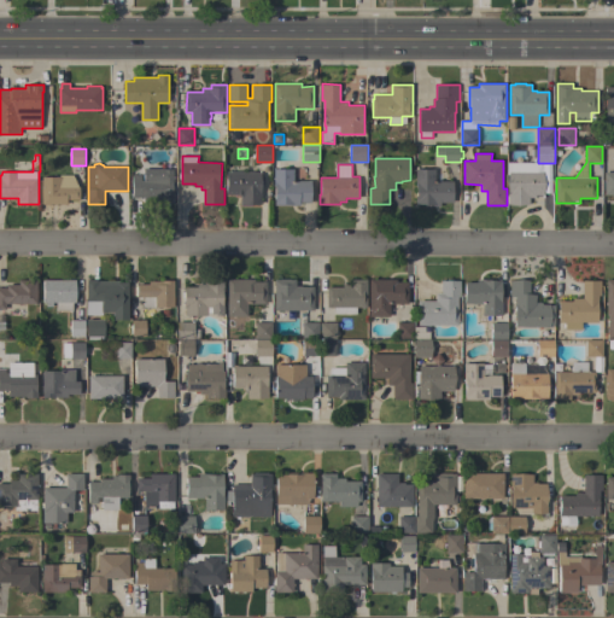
[(175,169),(175,182),(174,182),(174,197),(175,197),(175,203),(145,203),(146,197),(134,197),(134,175),(144,175),(142,180),(145,180),(145,169),(175,169)]
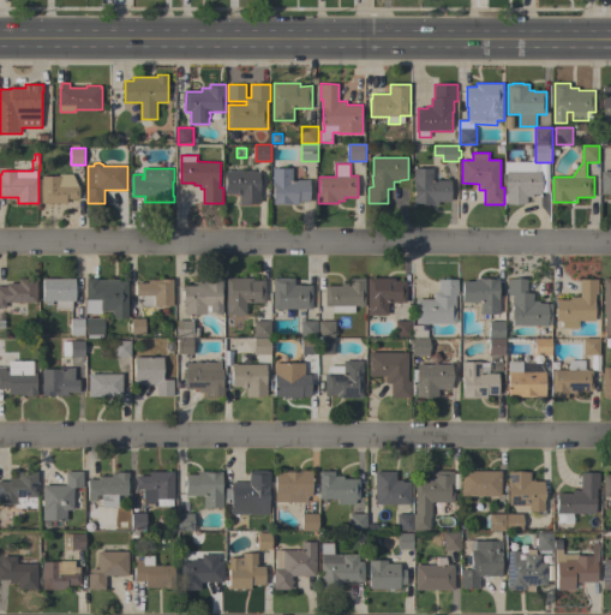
[(294,168),(294,180),(311,180),(311,201),(300,202),(300,204),(275,204),(275,185),(274,185),(274,168),(294,168)]
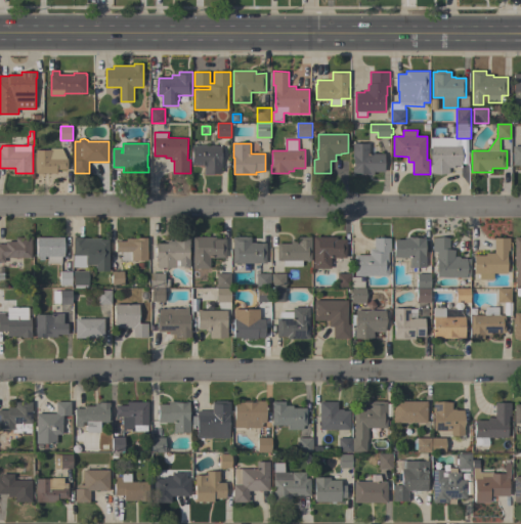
[(386,154),(386,172),(375,171),(375,175),(361,175),(361,173),(354,173),(354,157),(356,157),(356,143),(371,143),(371,154),(386,154)]
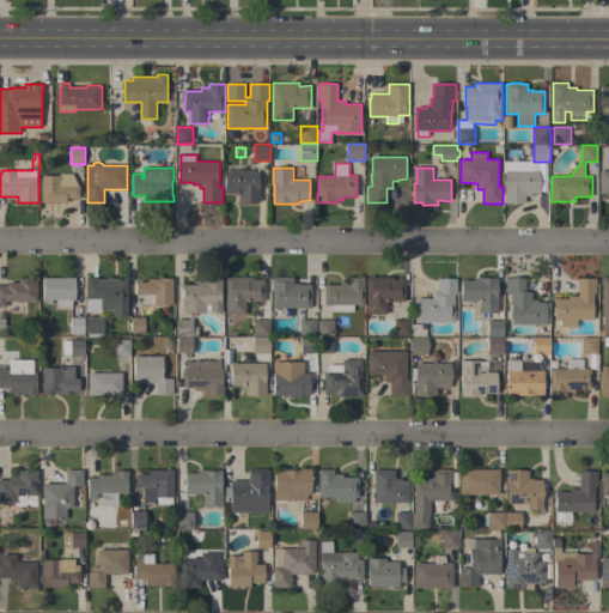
[(261,171),(261,190),(261,202),(251,202),(251,205),(239,205),(239,193),(236,193),(226,193),(226,170),(261,171)]
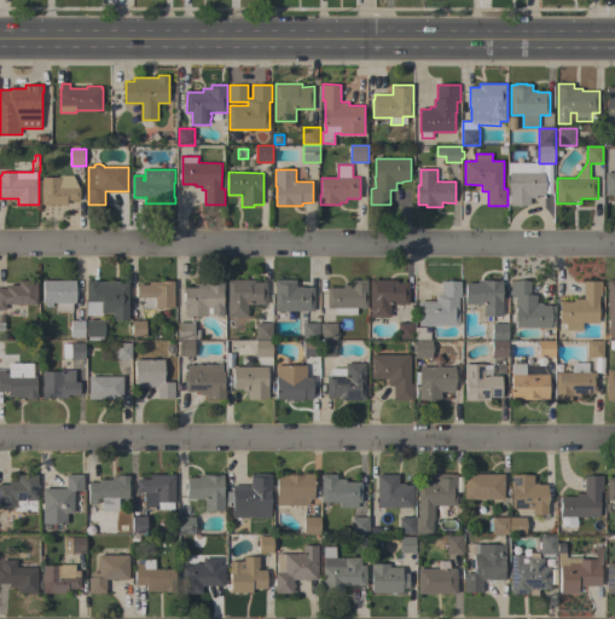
[(545,173),(545,195),(538,195),(538,197),(531,197),(531,204),(510,204),(510,195),(511,195),(511,173),(545,173)]
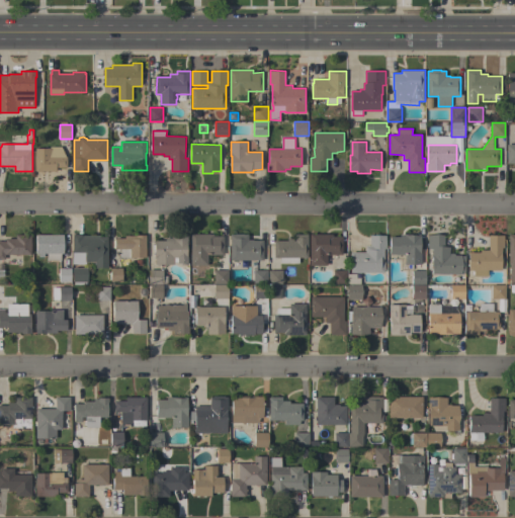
[(67,157),(68,157),(69,168),(58,168),(58,171),(36,172),(36,149),(55,148),(55,147),(63,147),(67,157)]
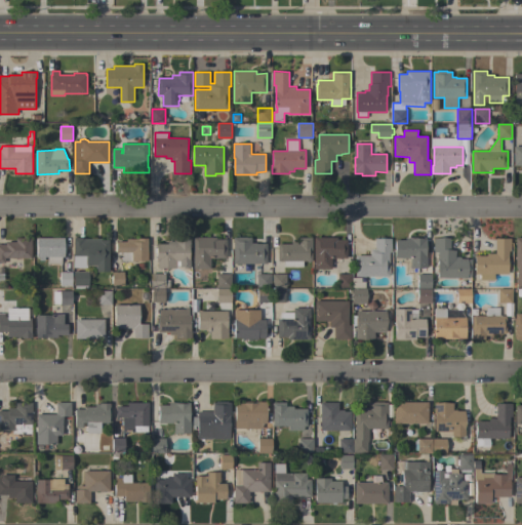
[(218,237),(217,239),(228,239),(228,258),(214,258),(214,257),(212,257),(212,269),(195,269),(195,237),(218,237)]
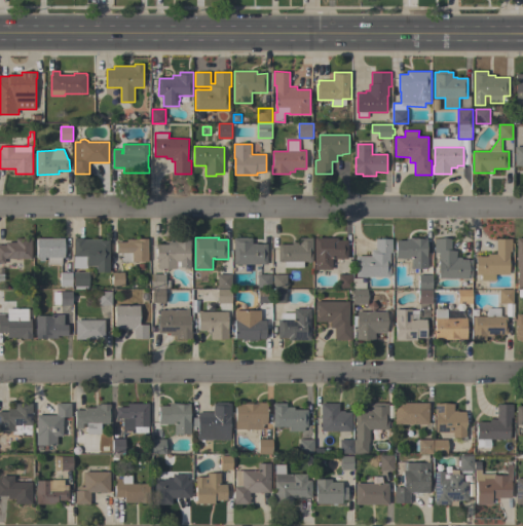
[(235,238),(240,238),(240,237),(249,237),(249,238),(254,238),(253,243),(258,243),(258,245),(268,245),(268,264),(235,264),(235,238)]
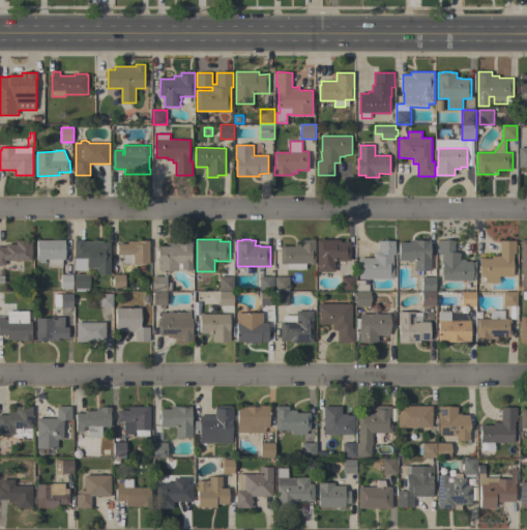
[(316,263),(306,263),(306,270),(288,269),(288,264),(282,264),(282,246),(295,246),(295,243),(303,243),(303,239),(316,239),(316,263)]
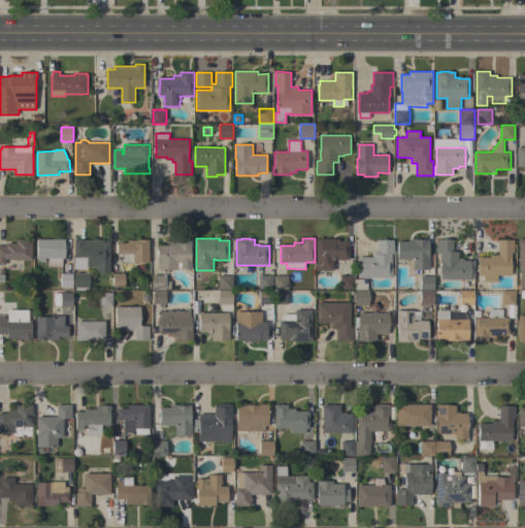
[(340,238),(339,240),(351,240),(351,260),(334,260),(334,271),(317,271),(317,238),(340,238)]
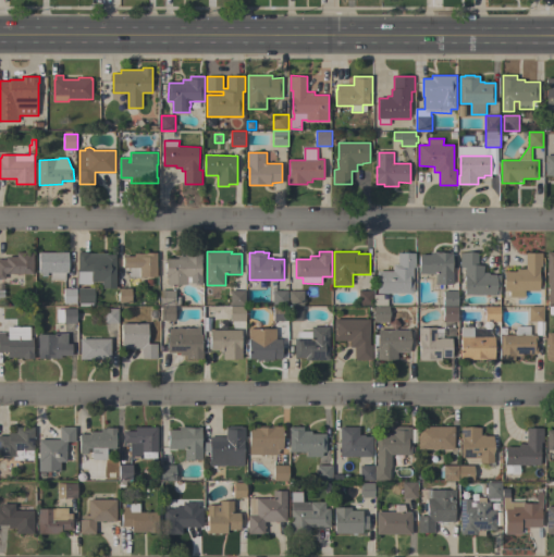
[(35,274),(7,273),(7,279),(0,279),(0,260),(8,260),(8,257),(19,257),(19,252),(35,252),(35,274)]
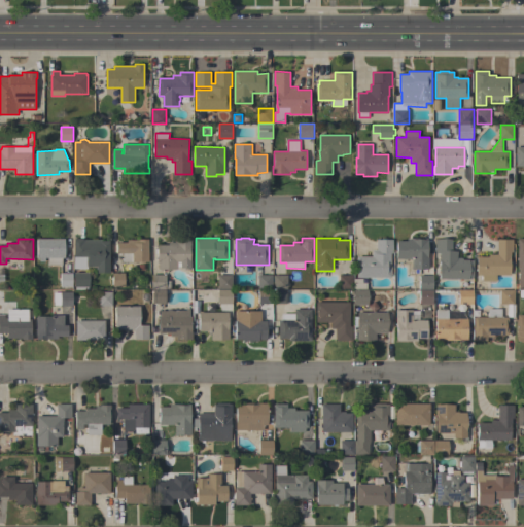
[(66,239),(66,245),(68,244),(68,249),(66,249),(66,258),(63,258),(63,265),(49,265),(49,258),(46,258),(46,261),(40,261),(40,258),(38,258),(38,239),(66,239)]
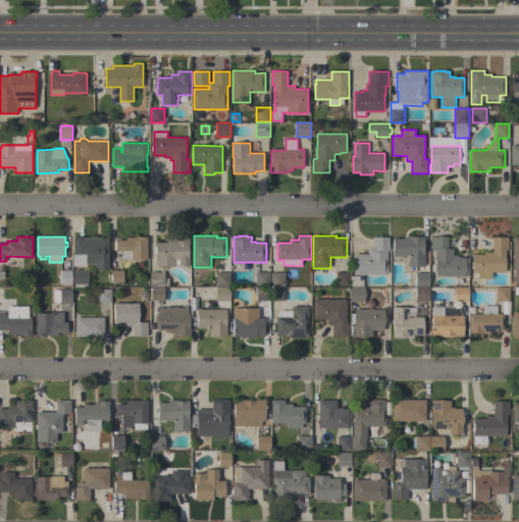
[(110,270),(97,270),(97,264),(88,264),(88,266),(73,266),(73,254),(74,254),(74,237),(84,237),(84,238),(102,238),(102,239),(110,239),(110,270)]
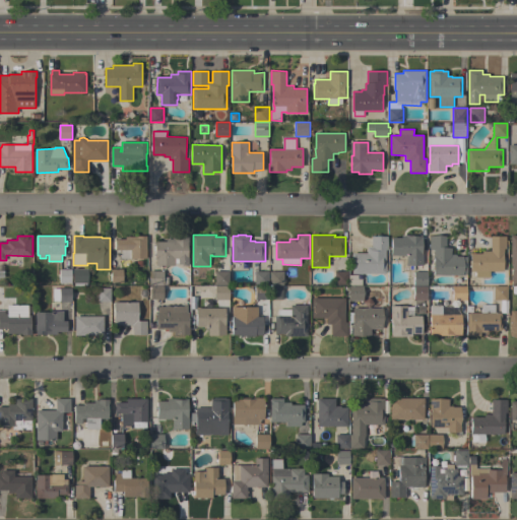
[(147,258),(133,258),(133,259),(123,259),(123,250),(121,250),(121,252),(118,252),(118,250),(117,250),(117,240),(127,240),(127,237),(138,237),(138,236),(147,236),(147,258)]
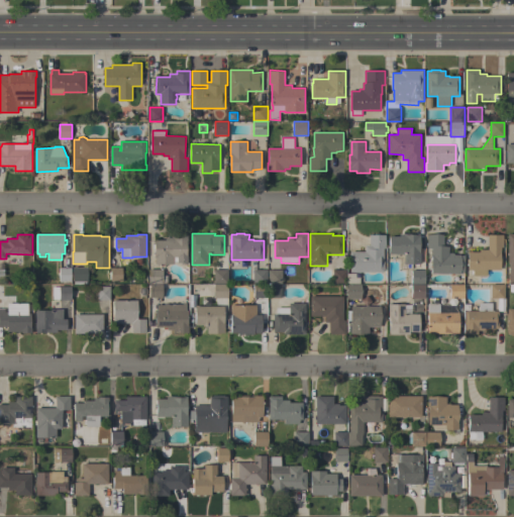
[(189,242),(188,242),(188,255),(189,255),(189,265),(182,265),(182,263),(179,263),(179,257),(175,257),(175,264),(162,264),(162,265),(159,265),(159,264),(157,264),(157,257),(156,257),(156,240),(167,240),(167,237),(173,237),(173,234),(189,234),(189,242)]
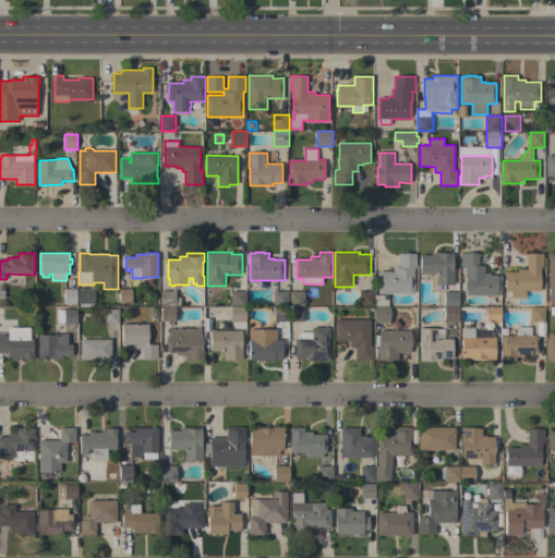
[(418,268),(415,268),(415,281),(417,281),(417,291),(415,291),(415,293),(379,293),(379,271),(396,271),(396,265),(400,265),(400,254),(418,253),(418,268)]
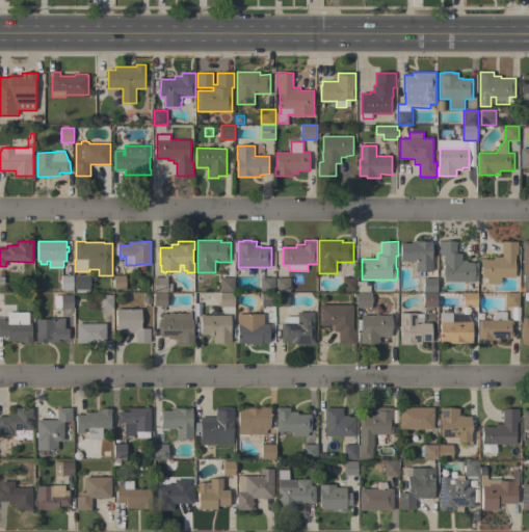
[(479,281),(475,281),(475,282),(445,282),(446,280),(439,280),(440,270),(445,270),(445,256),(441,256),(441,241),(457,242),(457,254),(463,254),(463,261),(468,261),(468,262),(475,262),(479,263),(479,281)]
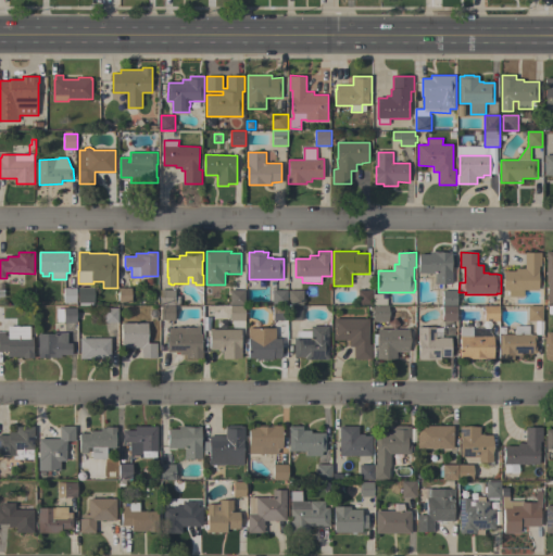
[(543,266),(540,266),(540,272),(539,272),(540,290),(525,290),(526,297),(511,297),(510,290),(505,290),(504,272),(517,270),(517,268),(526,268),(526,252),(542,252),(543,266)]
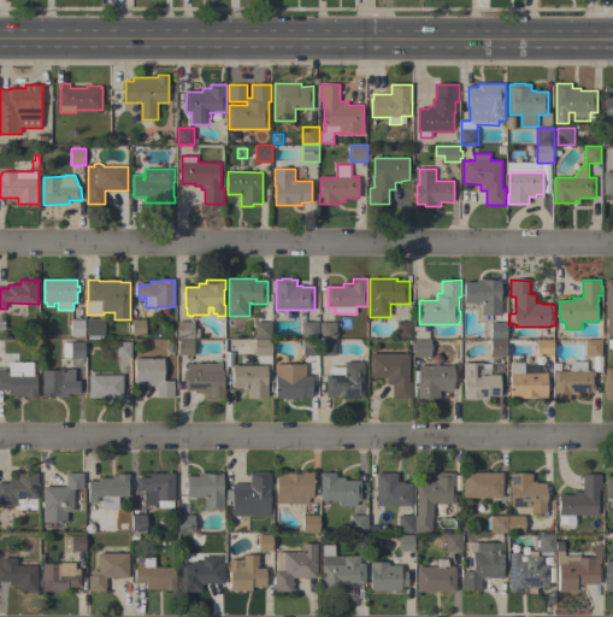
[(484,304),(466,304),(466,282),(478,282),(478,281),(502,281),(502,299),(504,299),(504,315),(483,315),(484,304)]
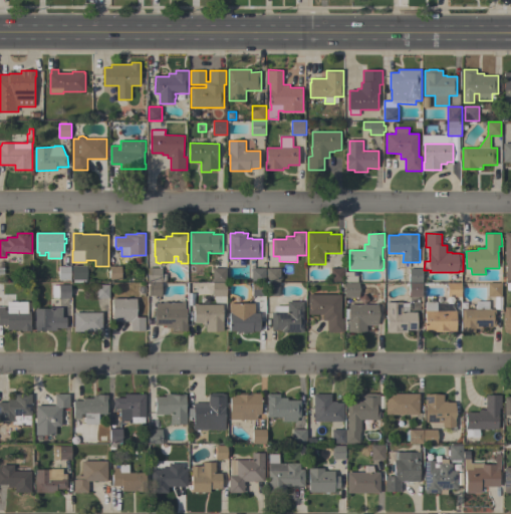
[(71,266),(72,279),(60,279),(60,266),(71,266)]
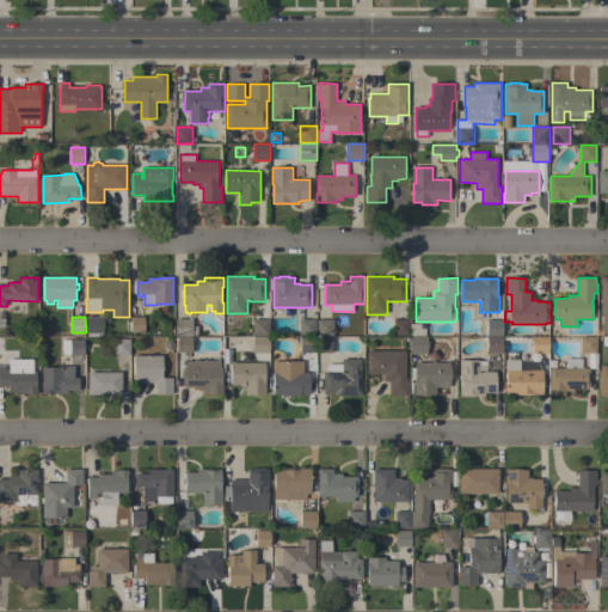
[(105,317),(105,332),(104,332),(104,336),(88,336),(87,317),(105,317)]
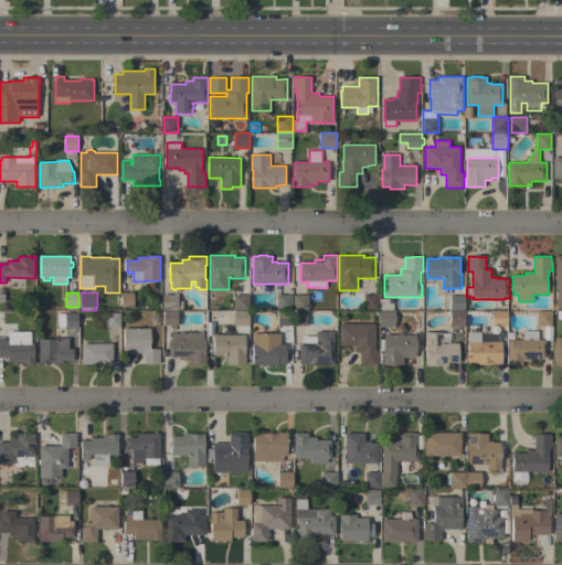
[(135,307),(122,307),(122,292),(135,292),(135,307)]
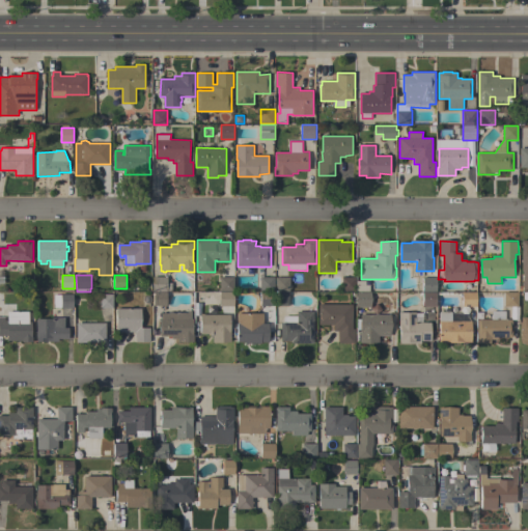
[(168,277),(168,291),(154,291),(154,277),(168,277)]
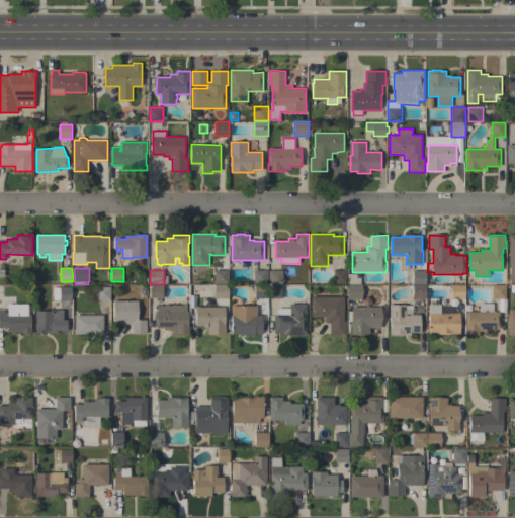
[(230,284),(216,284),(216,270),(230,270),(230,284)]
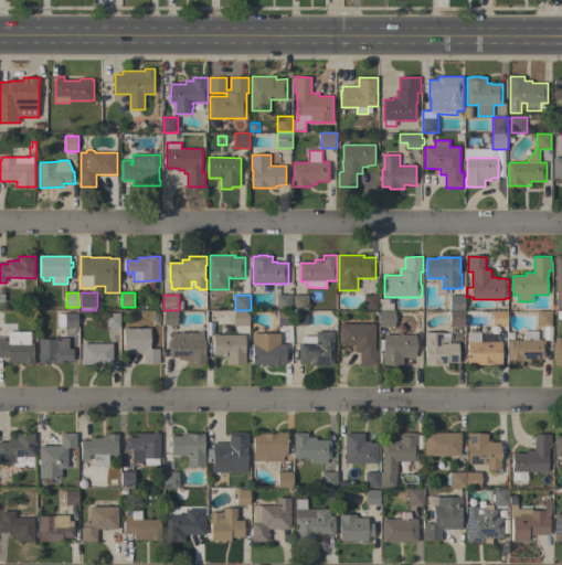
[(294,295),(294,310),(278,310),(278,295),(294,295)]
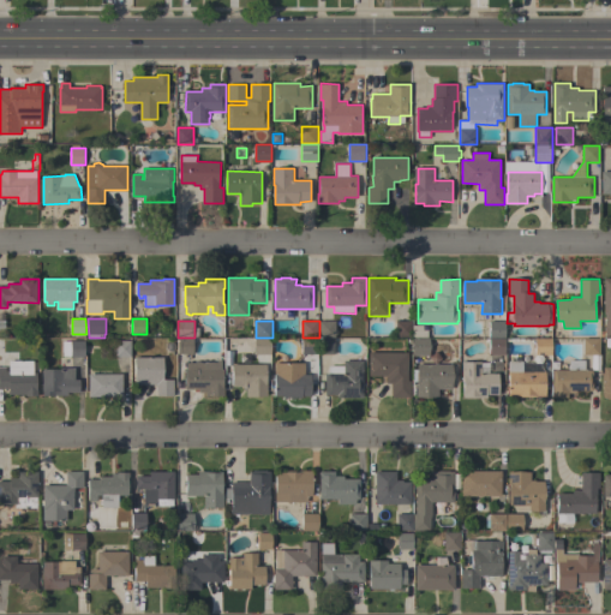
[(336,321),(336,338),(321,338),(321,321),(336,321)]
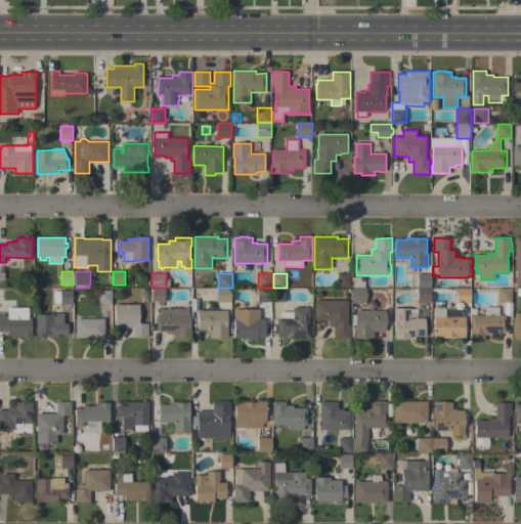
[(352,273),(352,288),(339,288),(339,273),(352,273)]
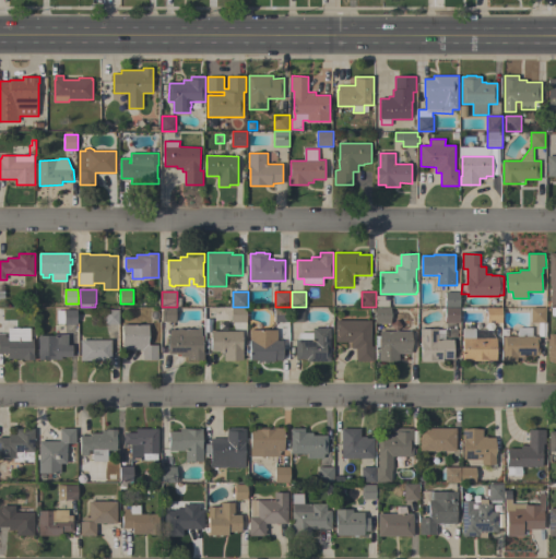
[(461,292),(461,307),(447,307),(447,292),(461,292)]
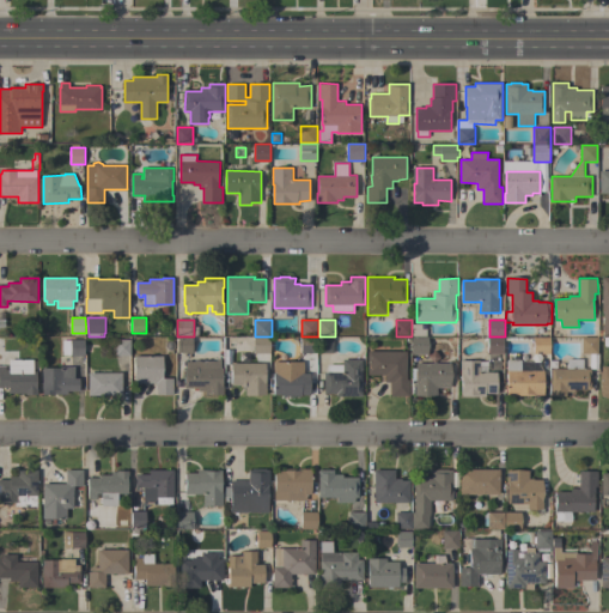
[(422,325),(422,329),(428,329),(430,354),(413,354),(413,337),(413,325),(422,325)]
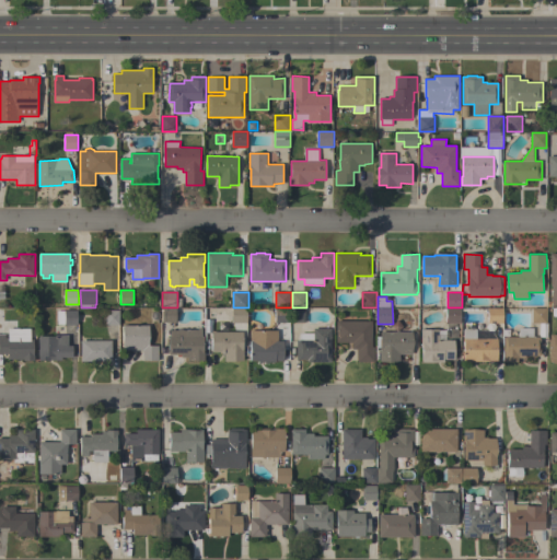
[(177,307),(177,323),(163,323),(163,307),(177,307)]
